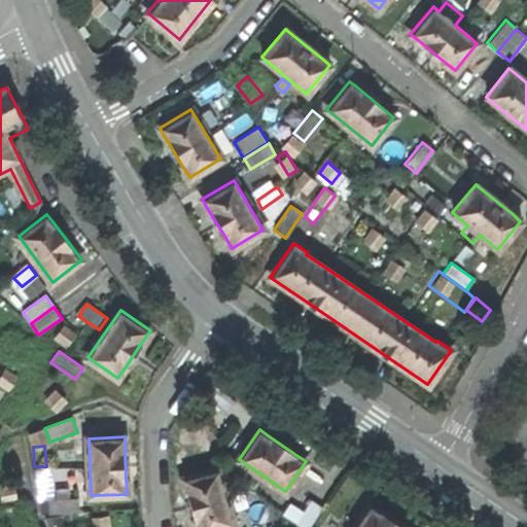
[(222,526),(234,524),(217,468),(183,478),(188,496),(196,519),(197,526),(222,526)]
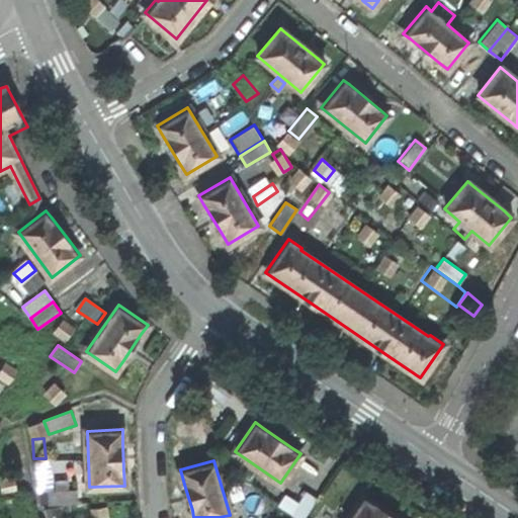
[(0,481),(3,496),(16,493),(11,469),(0,471),(0,481)]
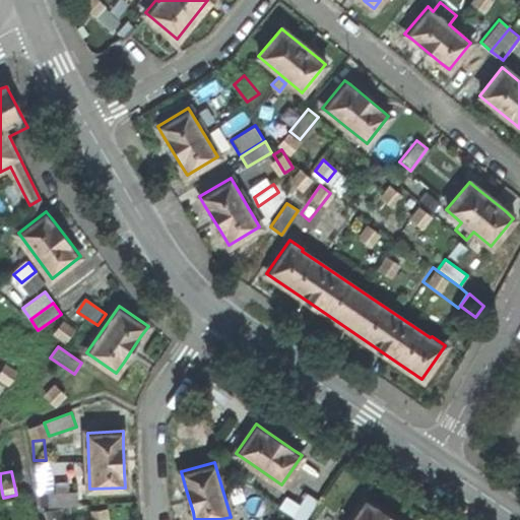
[(76,505),(76,491),(49,492),(50,507),(76,505)]
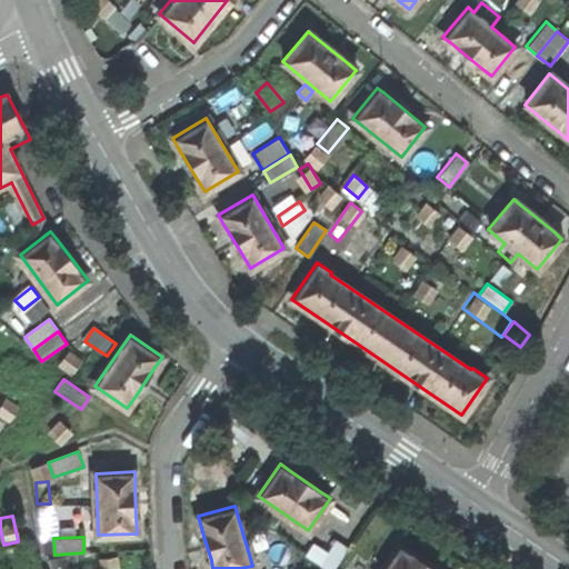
[(326,568),(333,568),(348,547),(336,539),(319,565),(326,568)]
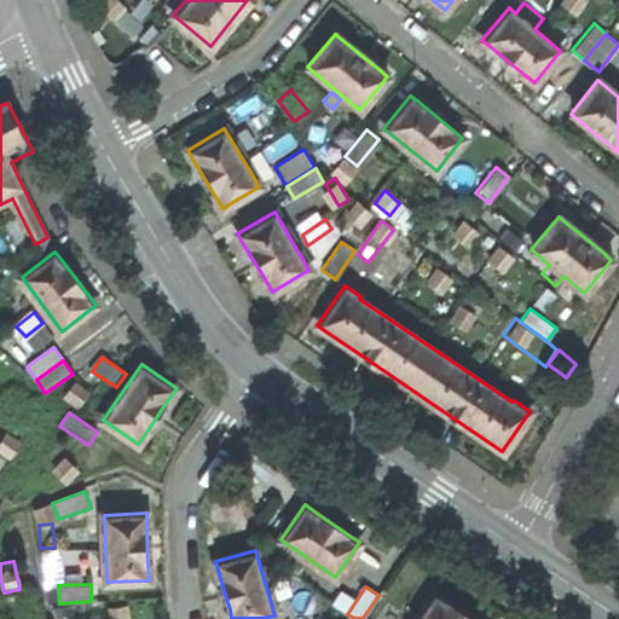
[(474,618),(443,597),(434,593),(415,618),(474,618)]
